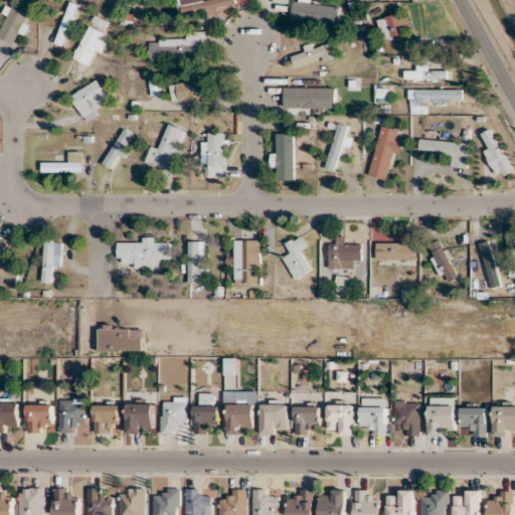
[(293,0),(292,19),(338,23),(340,3),(308,0),(293,0)]
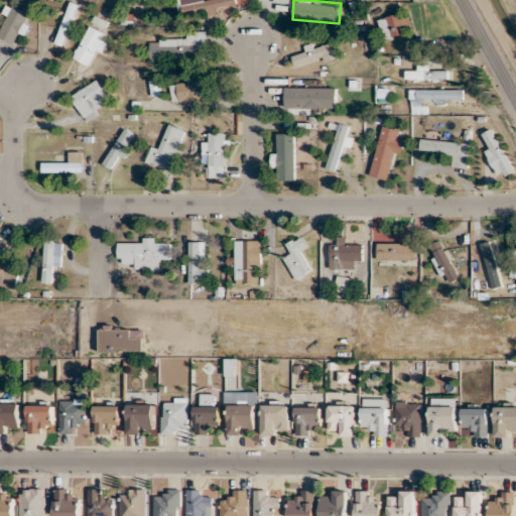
[(79,4),(71,1),(54,43),(63,46),(79,4)]
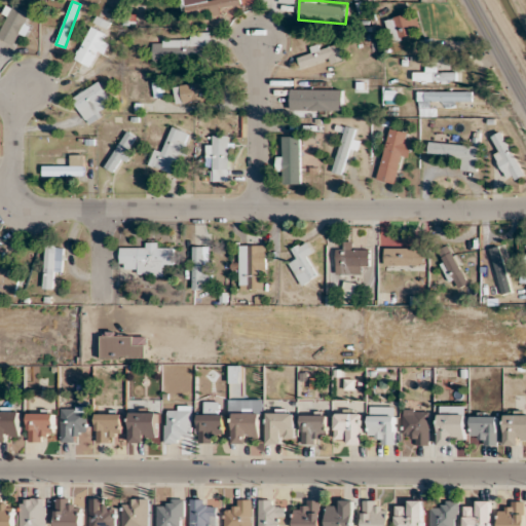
[(4,12),(9,15),(0,32),(0,37),(19,47),(29,26),(25,23),(30,13),(9,2),(4,12)]
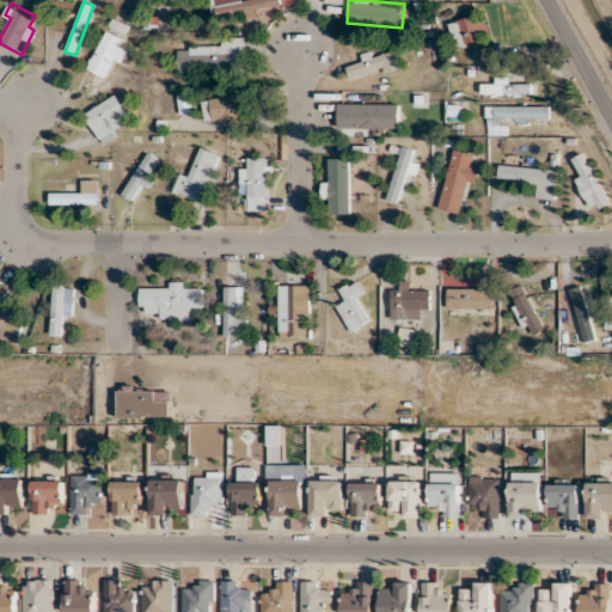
[(111,28),(126,31),(130,11),(116,7),(111,28)]
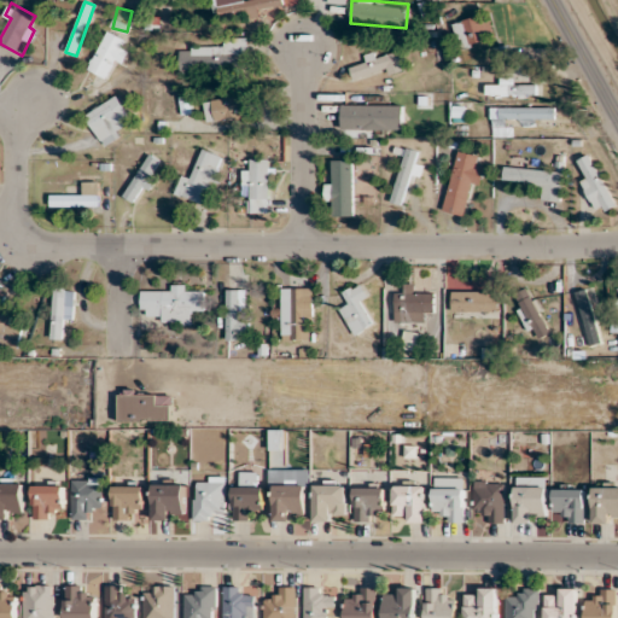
[(494,39),(488,15),(454,22),(459,47),(494,39)]
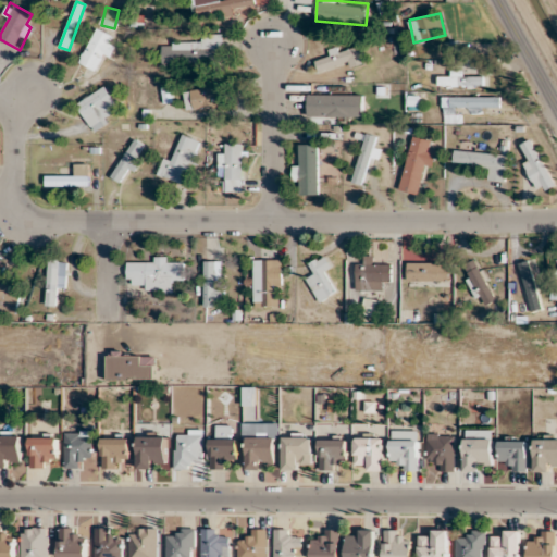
[(99,59),(107,62),(119,39),(97,27),(78,62),(93,71),(99,59)]
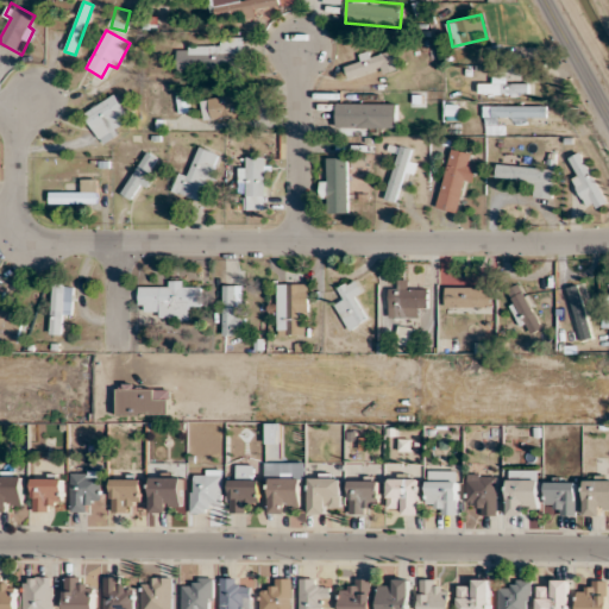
[(243,68),(243,43),(176,44),(176,69),(243,68)]
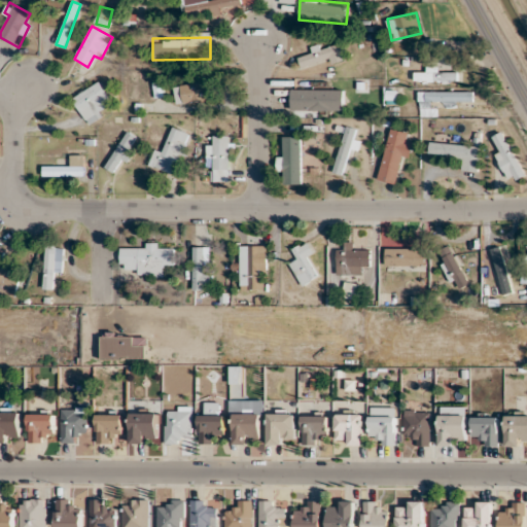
[(299,57),(302,69),(345,59),(340,41),(310,48),(311,54),(299,57)]
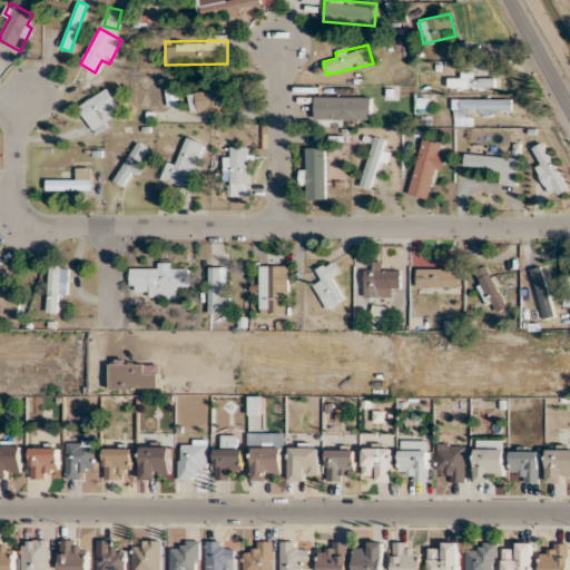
[(448,74),(448,91),(493,91),(493,74),(448,74)]
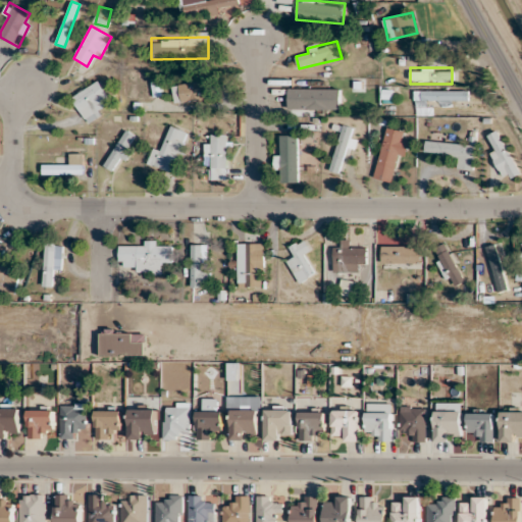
[(103,102),(110,98),(100,80),(71,96),(88,123),(108,112),(103,102)]
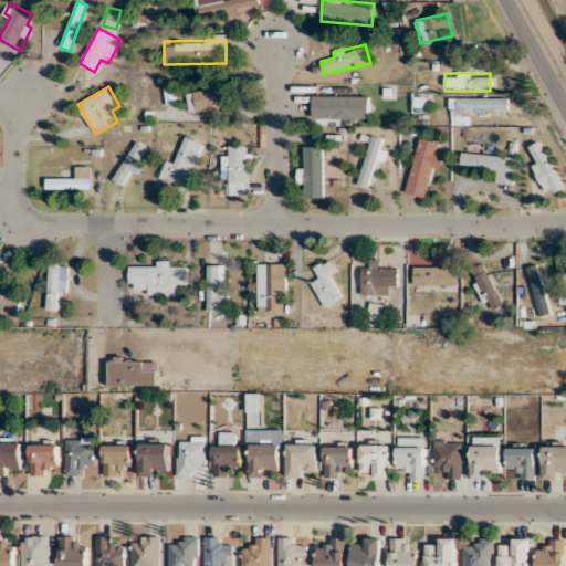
[(226,87),(187,91),(189,112),(228,108),(226,87)]
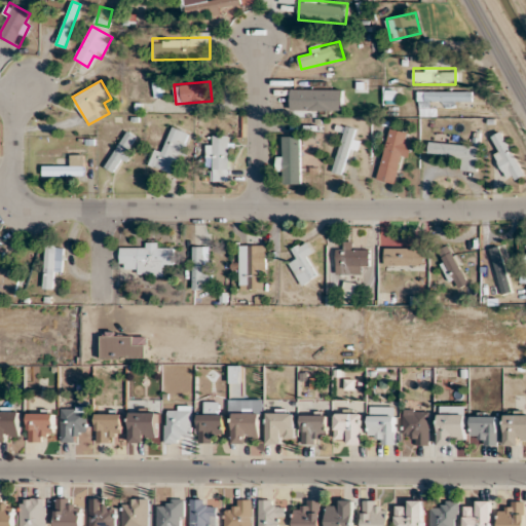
[(344,108),(345,96),(298,89),(296,101),(344,108)]
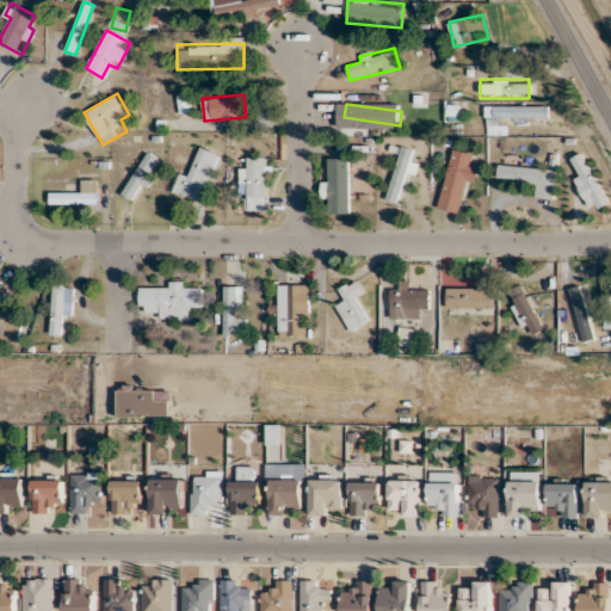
[(548,125),(548,106),(493,106),(493,117),(507,117),(507,125),(548,125)]
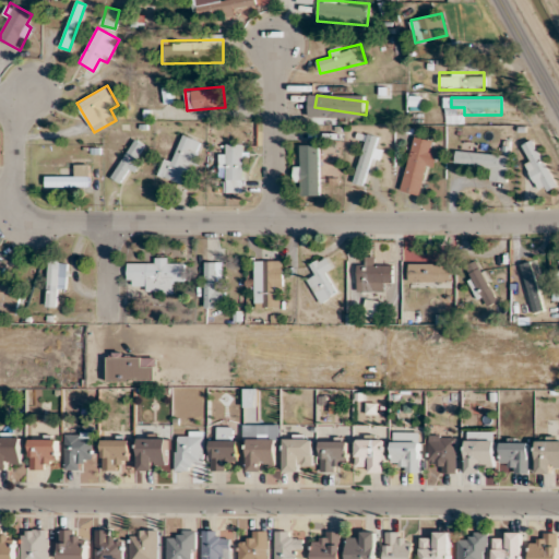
[(364,186),(370,157),(380,159),(382,150),(375,147),(378,135),(367,132),(355,183),(364,186)]
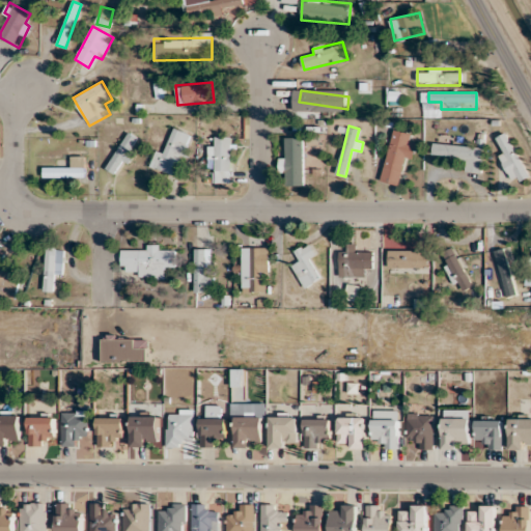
[(194,136),(175,129),(166,151),(158,148),(150,166),(177,176),(194,136)]
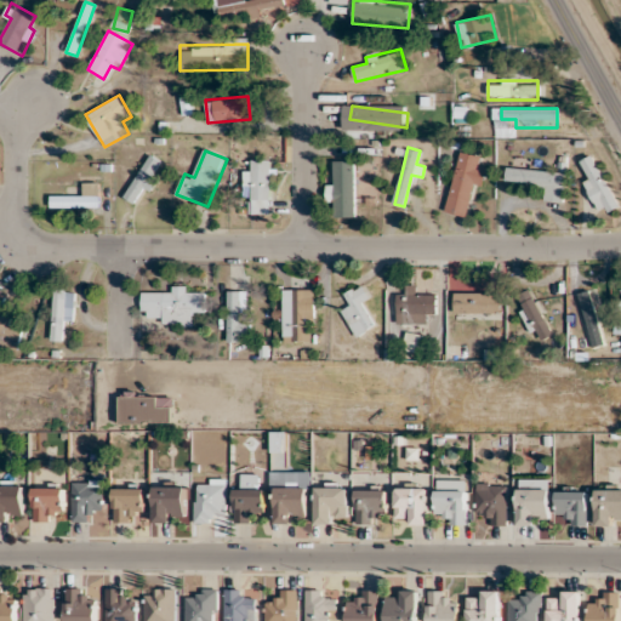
[(466,216),(472,187),(482,188),(488,158),(459,152),(445,211),(466,216)]
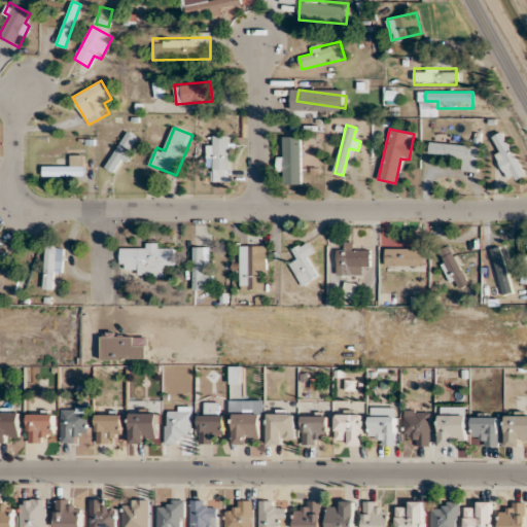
[(116,174),(140,139),(129,131),(105,167),(116,174)]
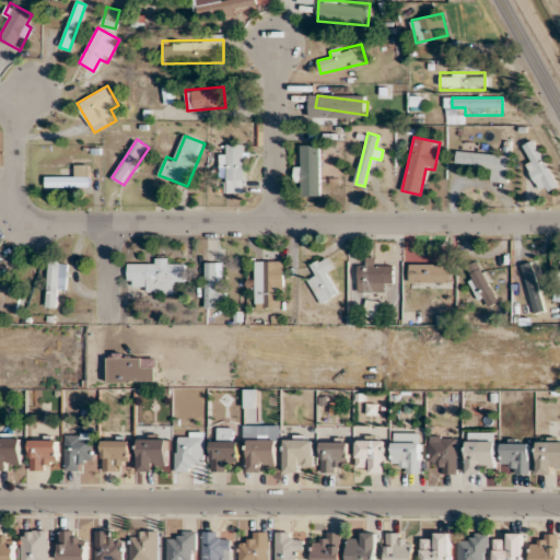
[(525,144),(533,160),(526,163),(543,195),(559,186),(535,140),(525,144)]
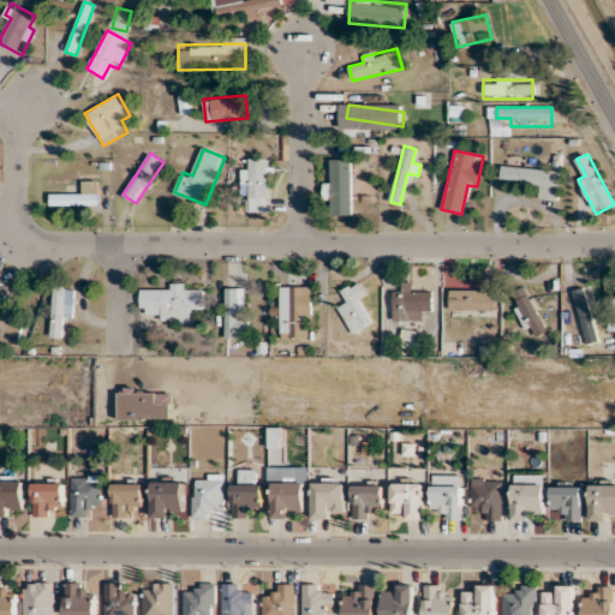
[(269,157),(250,157),(250,169),(245,169),(245,212),(269,212),(269,157)]
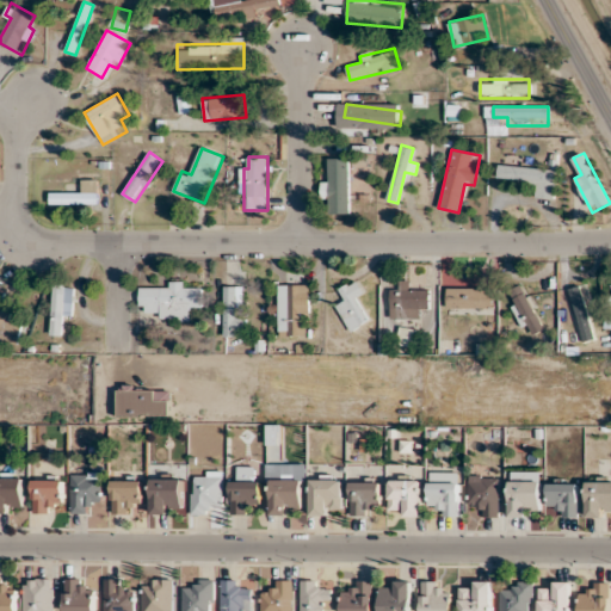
[(349,158),(325,158),(325,214),(349,214),(349,158)]
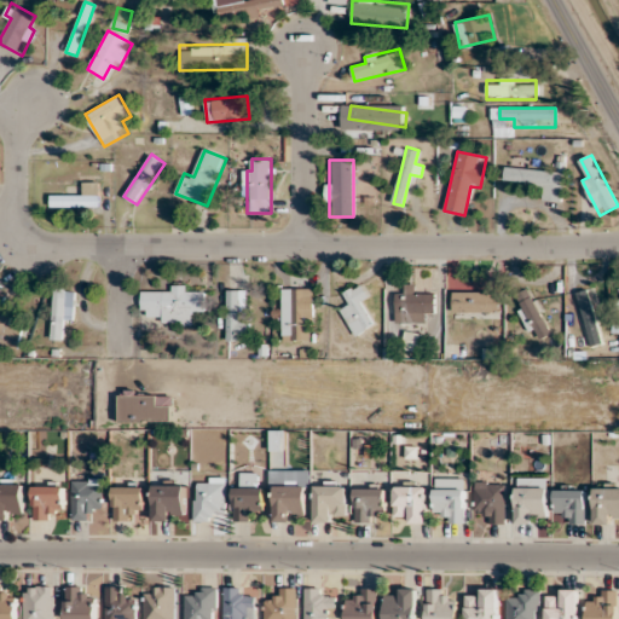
[(541,200),(561,201),(563,165),(556,165),(555,171),(505,167),(504,180),(542,183),(541,200)]
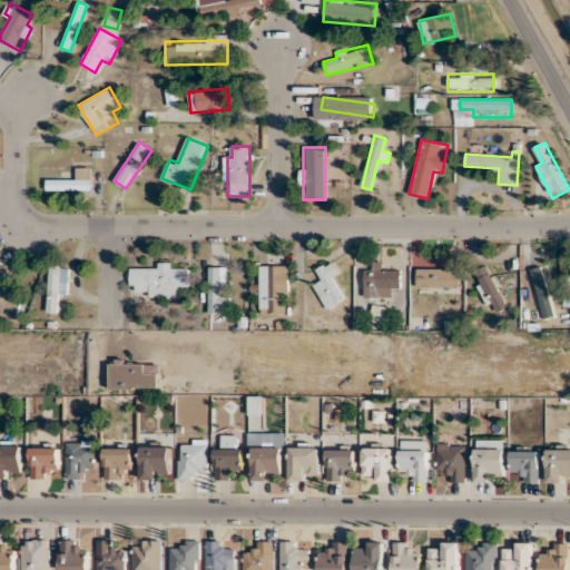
[(47,192),(91,192),(91,167),(75,167),(75,179),(47,179),(47,192)]
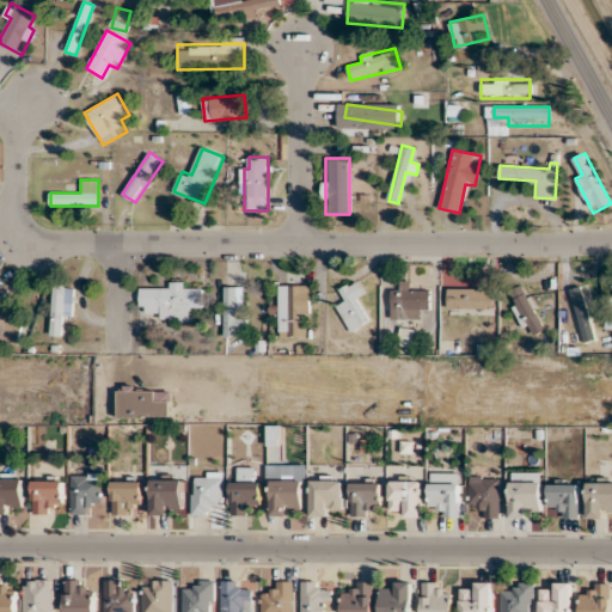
[(337,306),(346,320),(355,316),(360,325),(369,319),(357,299),(365,295),(356,281),(340,291),(346,301),(337,306)]
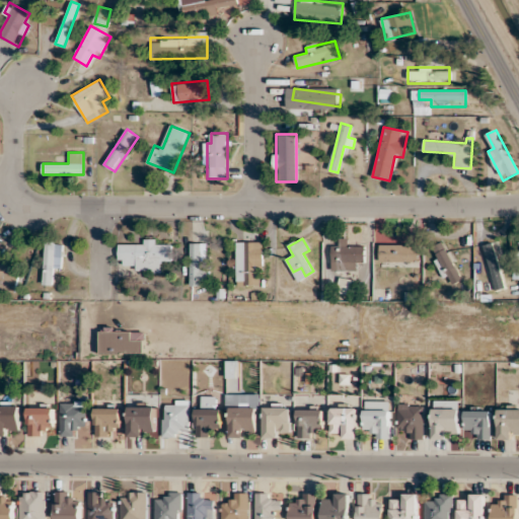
[(331,271),(355,271),(355,262),(365,262),(365,247),(352,247),(352,240),(331,240),(331,271)]
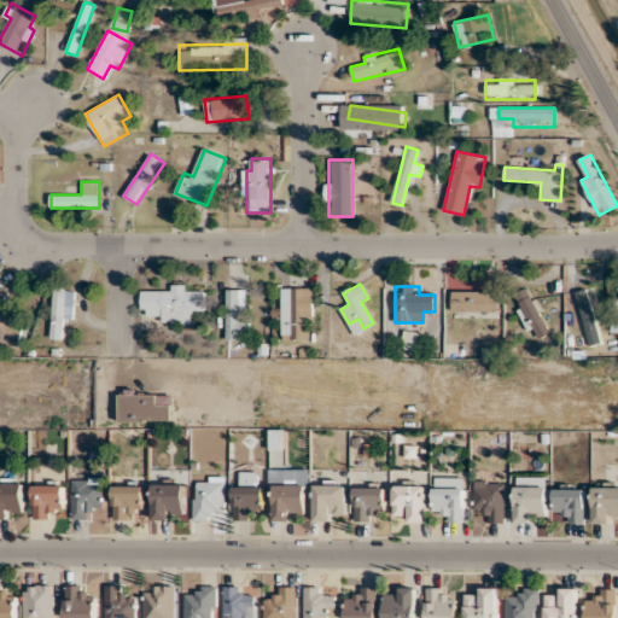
[(193,325),(193,312),(205,312),(205,287),(141,287),(141,313),(163,313),(163,325),(193,325)]
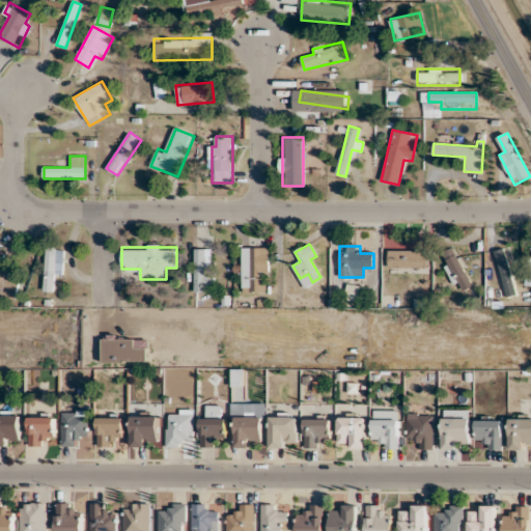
[(242,291),(260,291),(260,271),(269,271),(269,247),(242,247),(242,291)]
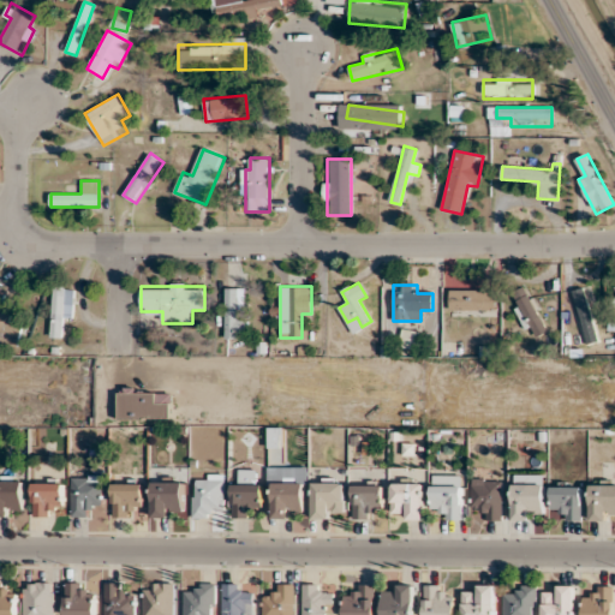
[(531,329),(535,338),(548,330),(525,286),(509,294),(527,330),(531,329)]
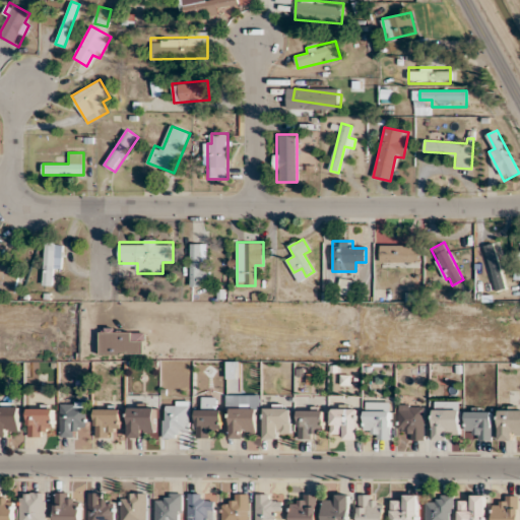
[(484,245),(496,291),(506,288),(495,243),(484,245)]
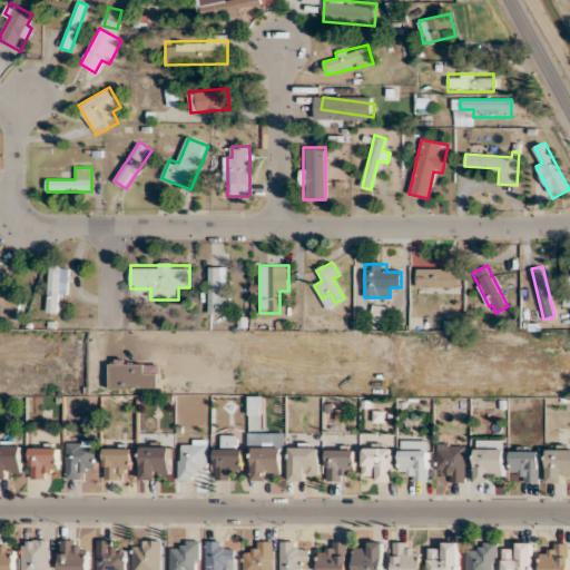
[(47,312),(58,313),(59,298),(66,298),(67,267),(48,267),(47,312)]
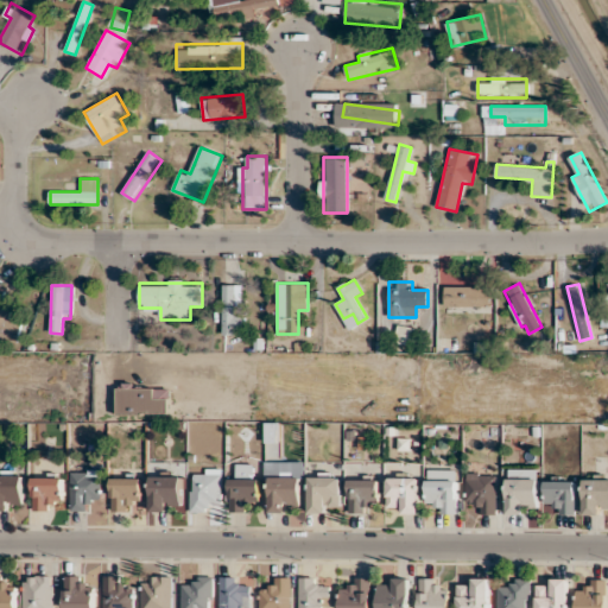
[(222,335),(245,335),(245,312),(235,312),(235,302),(244,302),(244,285),(222,285),(222,335)]
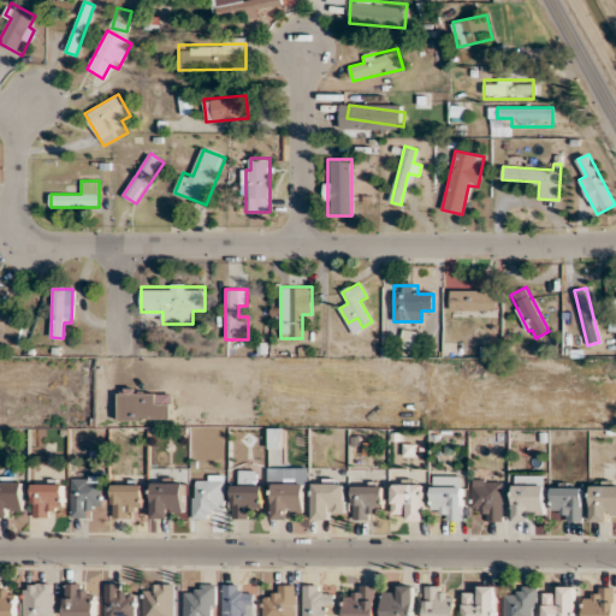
[(497,311),(497,291),(451,291),(451,311),(497,311)]
